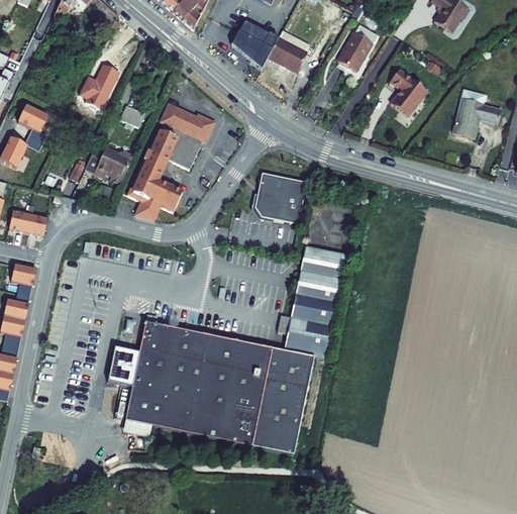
[(78,0),(86,7),(90,1),(91,0),(61,0),(54,15),(59,17),(63,19),(73,0),(78,0)]
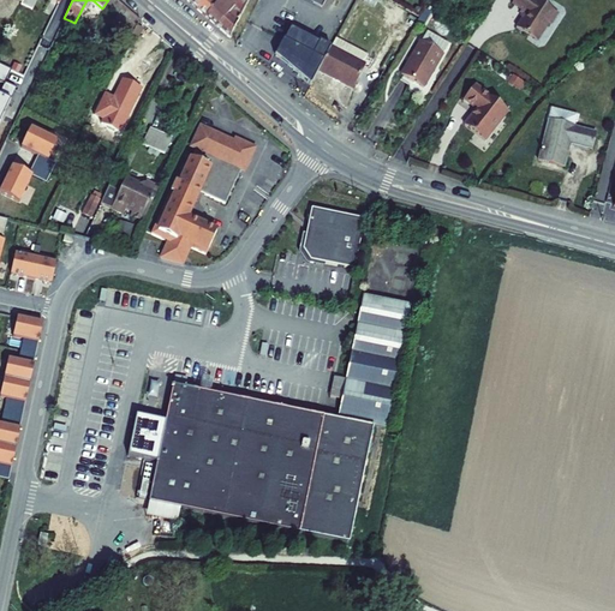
[(206,13),(216,0),(192,0),(191,1),(206,13)]
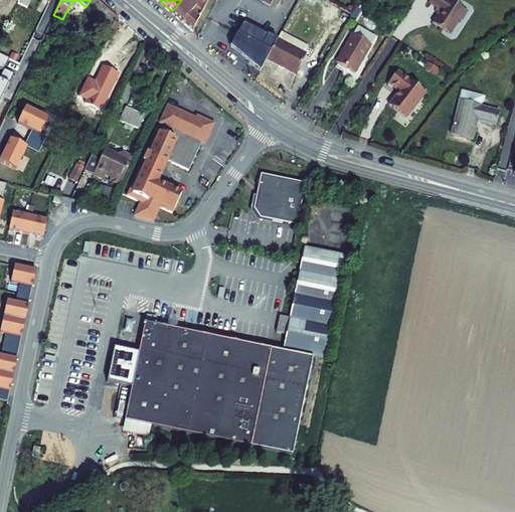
[(193,0),(181,0),(172,11),(181,20),(196,3),(193,0)]
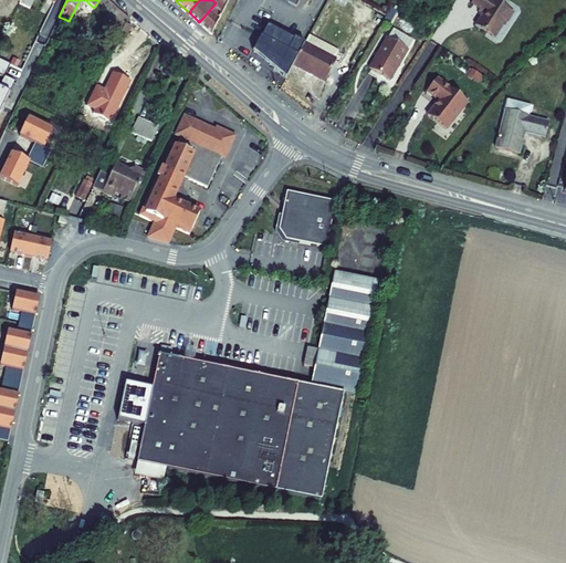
[(212,0),(216,3),(199,22),(211,32),(228,0),(212,0)]
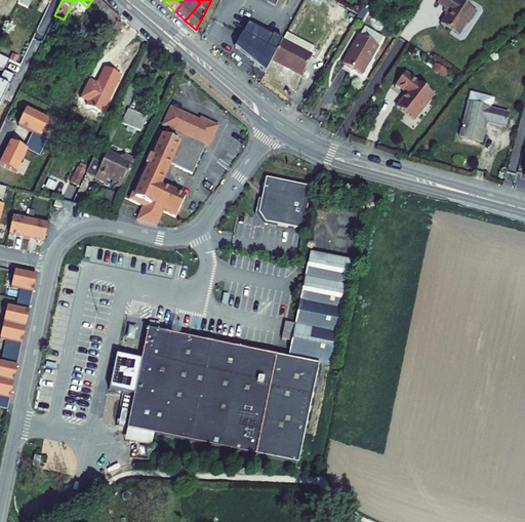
[(435,0),(433,3),(445,10),(438,25),(455,35),(462,22),(468,23),(473,12),(454,0),(435,0)]
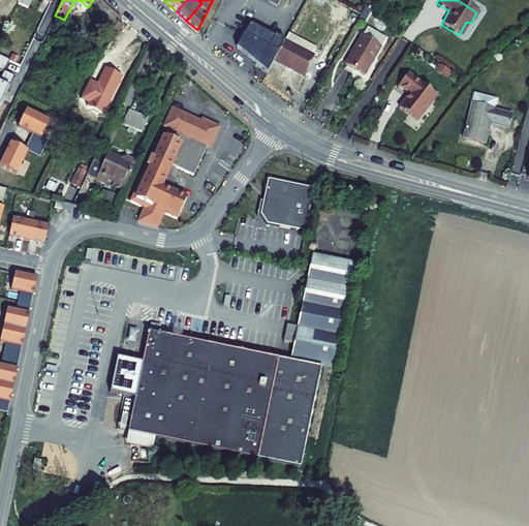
[(372,8),(365,5),(359,17),(365,20),(372,8)]
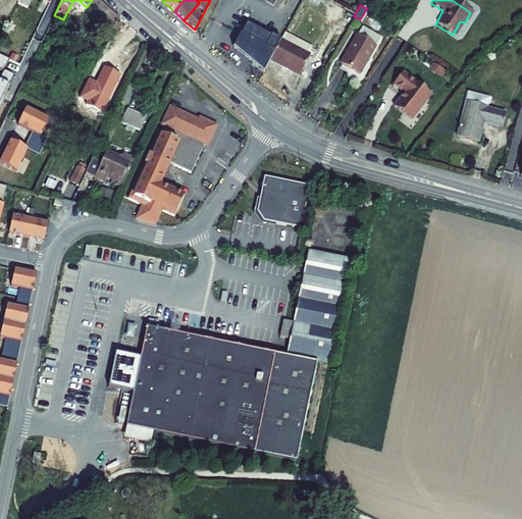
[(50,22),(55,26),(59,17),(54,15),(50,22)]
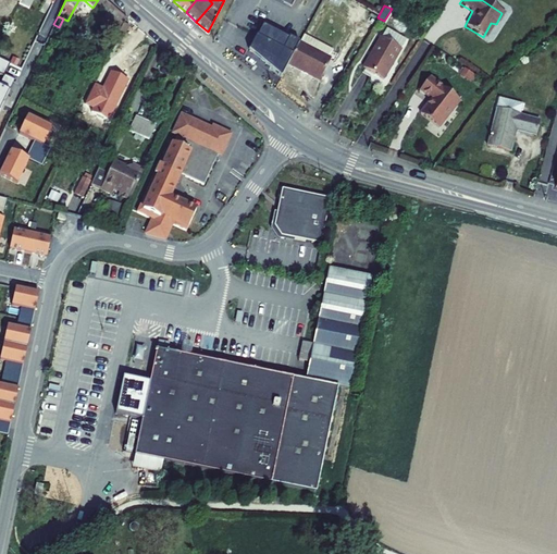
[(121,29),(126,32),(130,23),(125,20),(121,29)]
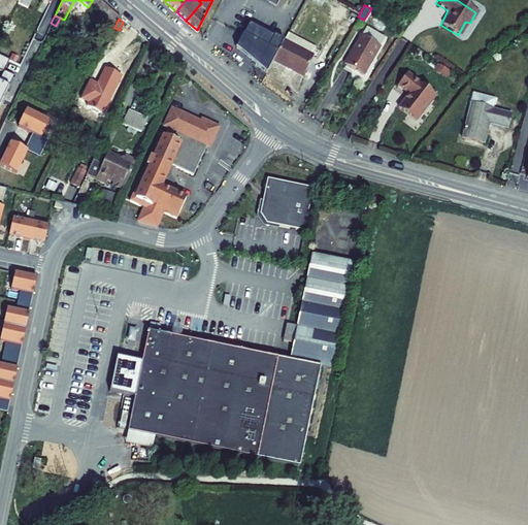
[(236,45),(261,58),(258,63),(266,70),(273,59),(284,38),(273,33),(273,34),(249,22),(236,45)]
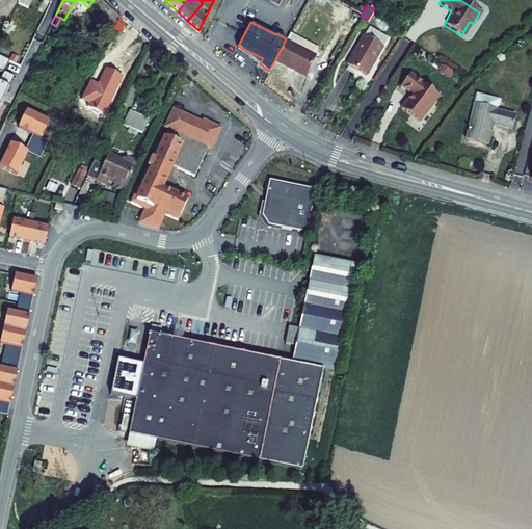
[(369,25),(347,62),(366,74),(388,36),(369,25)]
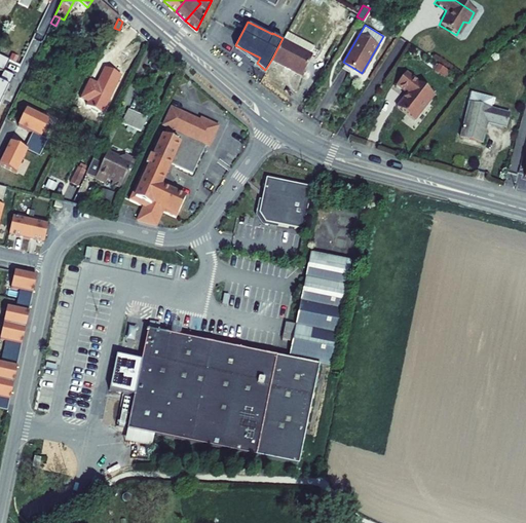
[(284,38),(296,44),(300,38),(287,31),(284,38)]
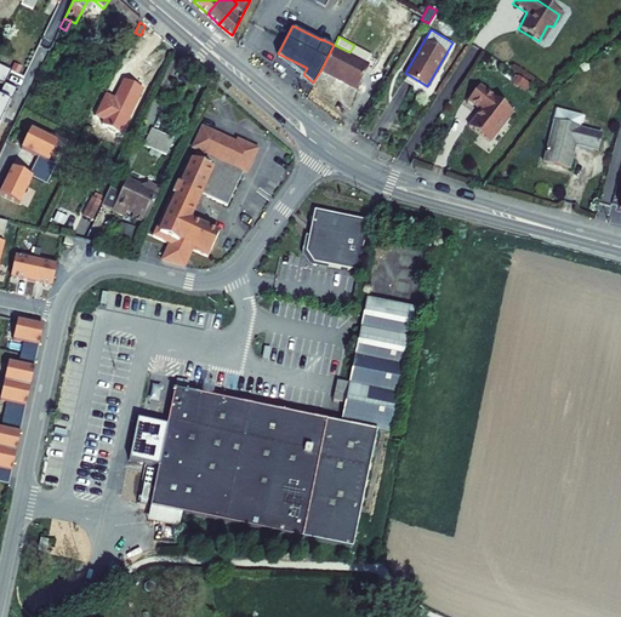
[(345,80),(357,87),(370,63),(366,62),(371,53),(354,45),(349,52),(335,45),(334,45),(322,69),(336,76),(337,75),(345,79),(345,80)]
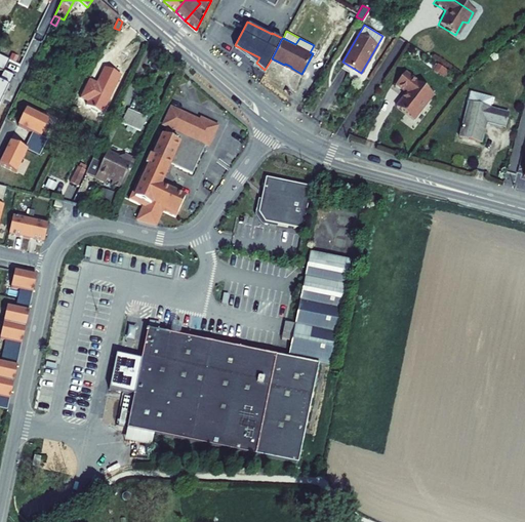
[(11,55),(0,49),(0,99),(13,72),(5,69),(11,55)]
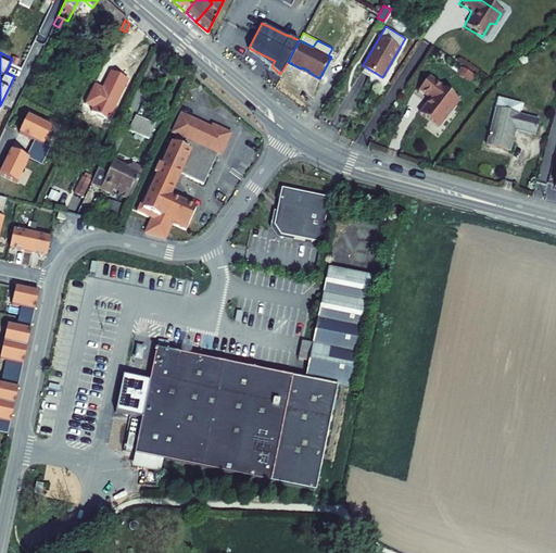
[(459,73),(469,78),(474,72),(464,65),(459,73)]
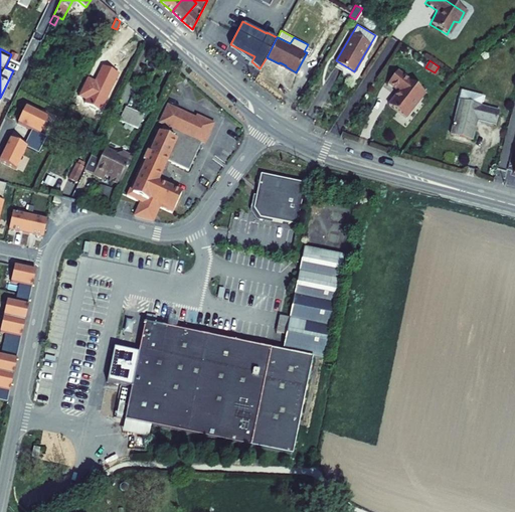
[(87,75),(77,94),(86,98),(89,94),(103,101),(119,71),(103,63),(95,79),(87,75)]
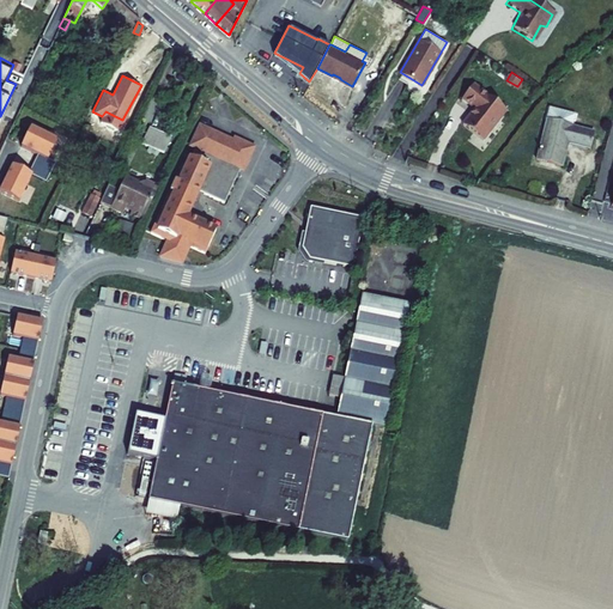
[(471,85),(459,101),(473,111),(459,129),(480,141),(504,111),(471,85)]
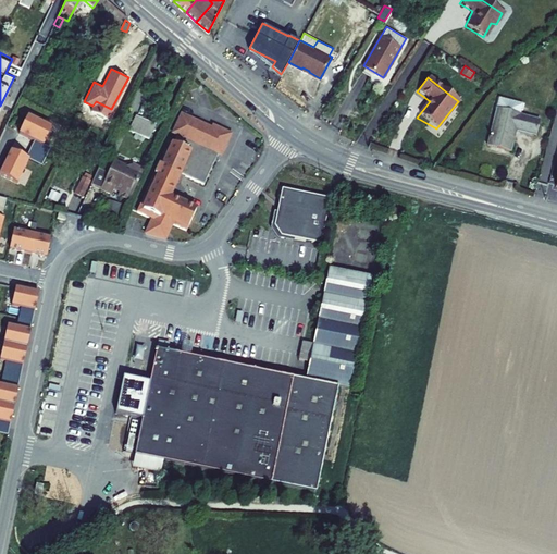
[(491,106),(480,146),(508,150),(512,133),(531,136),(535,118),(514,111),(517,101),(495,97),(494,107),(491,106)]
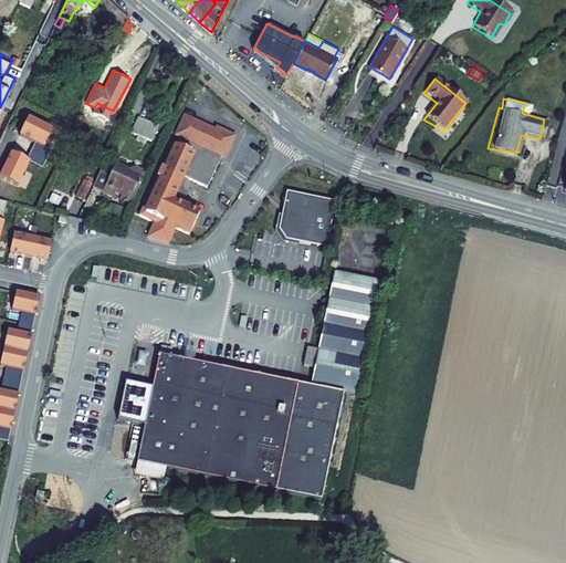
[(112,118),(114,113),(113,111),(97,103),(94,107),(93,111),(109,118),(112,118)]
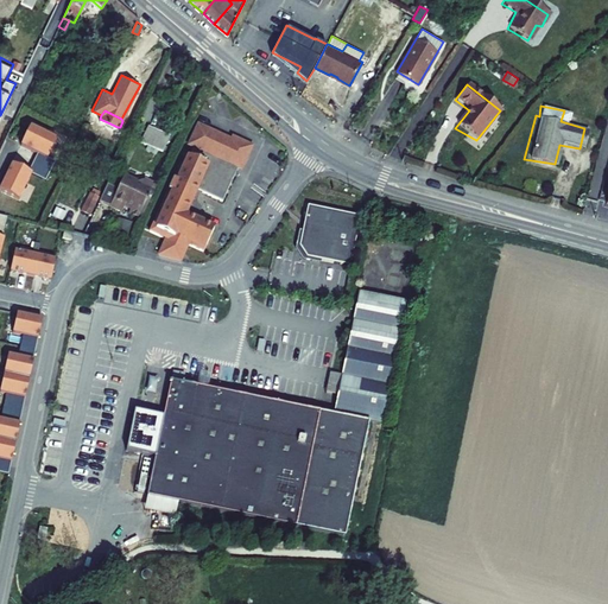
[(58,133),(32,121),(23,141),(49,153),(58,133)]
